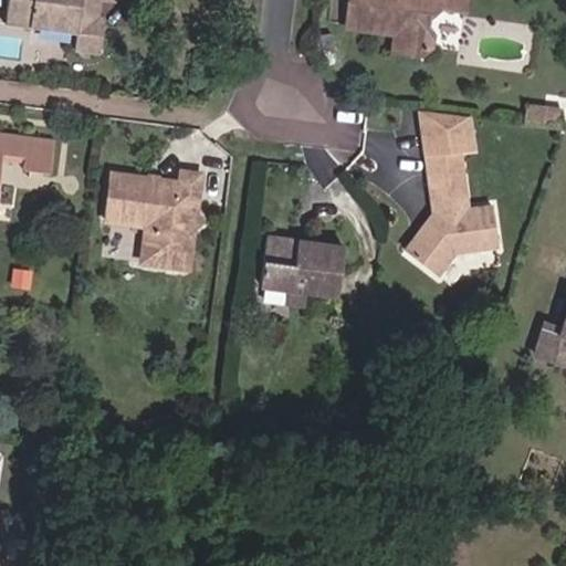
[(93,0),(9,0),(7,20),(75,30),(72,51),(98,54),(103,22),(91,20),(93,0)]
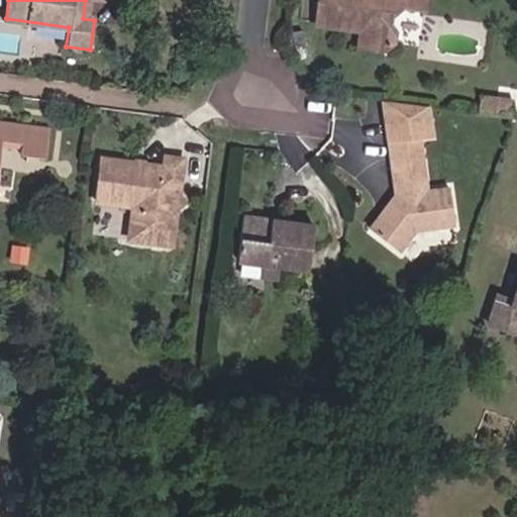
[(92,1),(98,2),(98,0),(85,0),(83,18),(94,20),(95,15),(91,15),(92,1)]
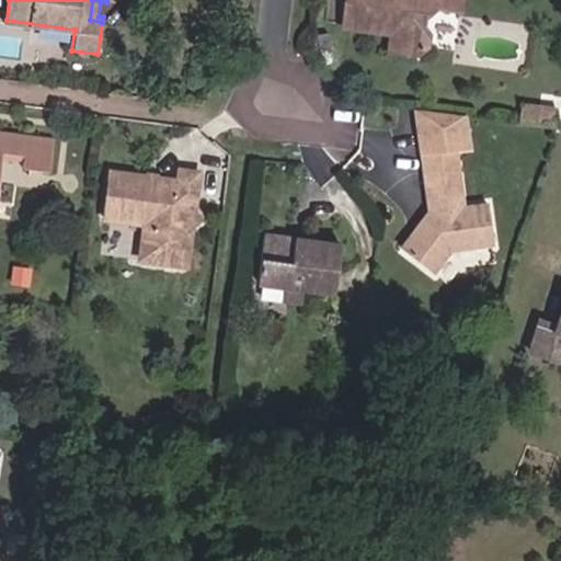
[(345,0),(343,29),(390,35),(388,52),(419,55),(428,46),(430,35),(424,26),(425,19),(436,8),(460,11),(460,0),(345,0)]
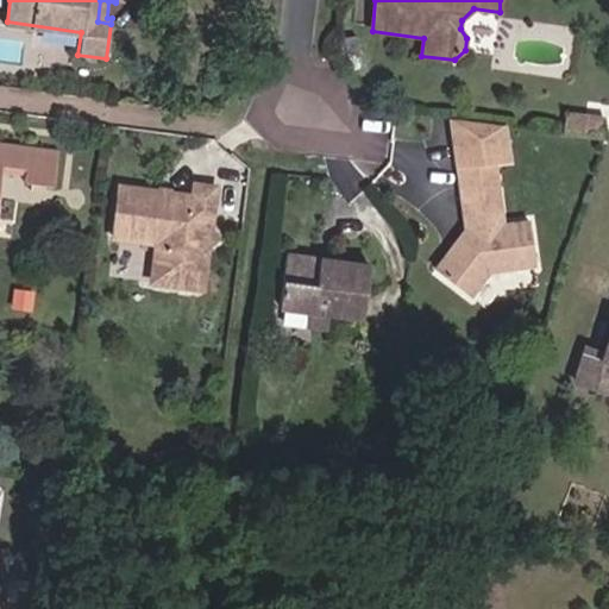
[(502,158),(516,156),(512,121),(463,114),(469,161),(502,158)]
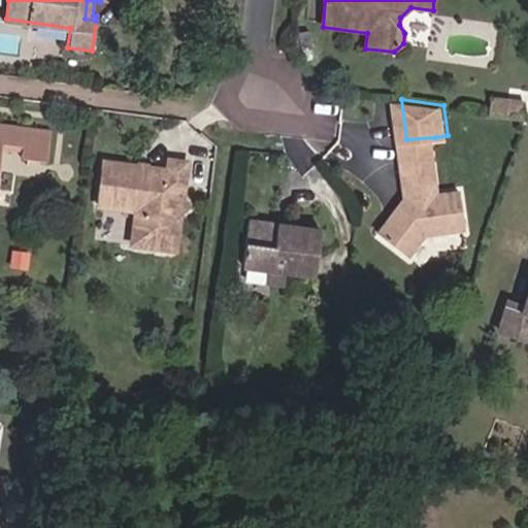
[(0,157),(2,143),(22,146),(21,157),(45,161),(50,131),(0,124),(0,157)]
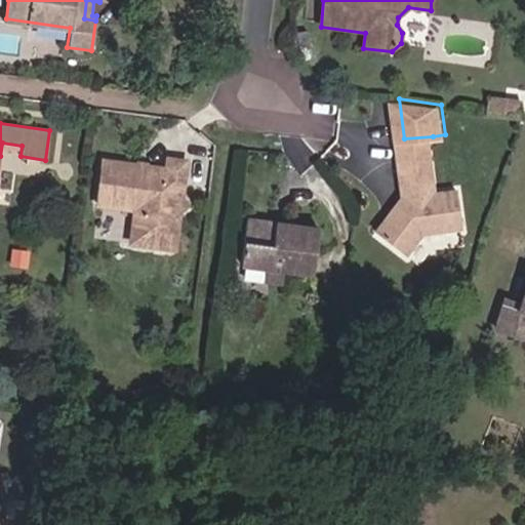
[(433,136),(404,138),(407,164),(436,162),(433,136)]
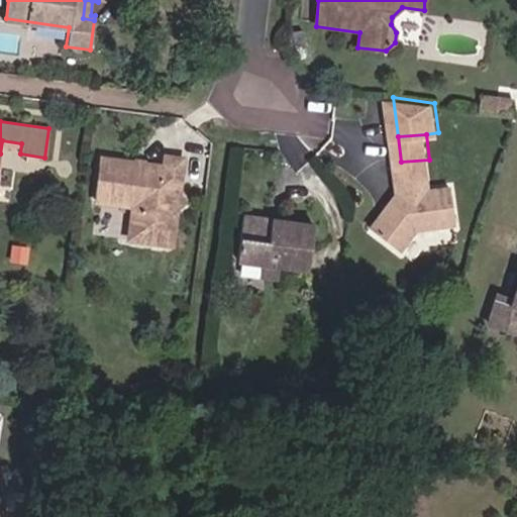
[(130,208),(138,209),(134,240),(168,244),(173,210),(184,203),(178,195),(183,160),(166,158),(164,167),(158,171),(148,170),(145,164),(139,163),(135,166),(102,162),(96,203),(130,208)]
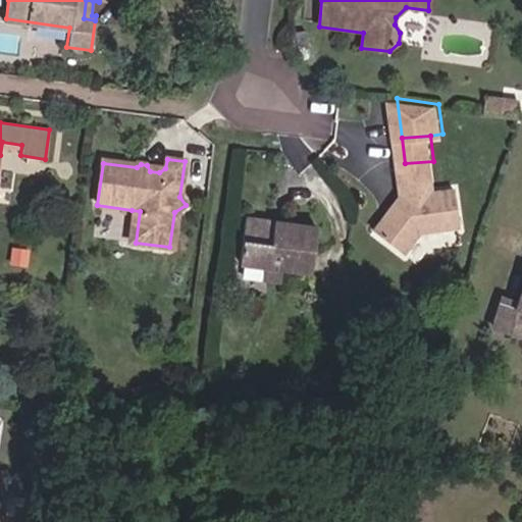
[(426,228),(466,223),(461,187),(437,190),(433,161),(405,163),(409,197),(403,206),(399,203),(380,227),(410,250),(426,228)]
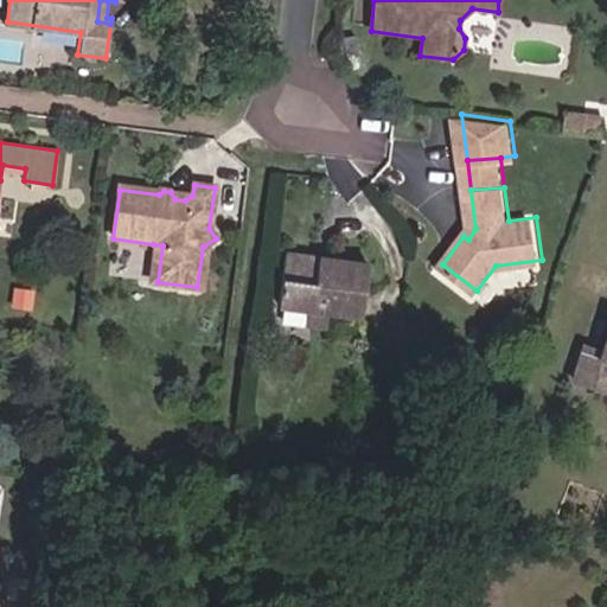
[(153,244),(148,282),(158,282),(163,246),(153,244)]
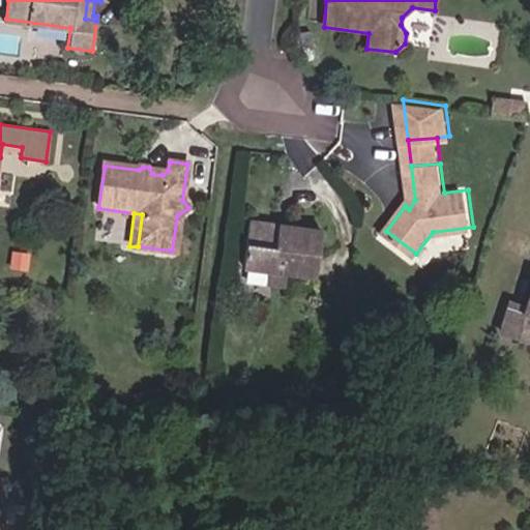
[(315,276),(320,230),(249,221),(243,268),(315,276)]
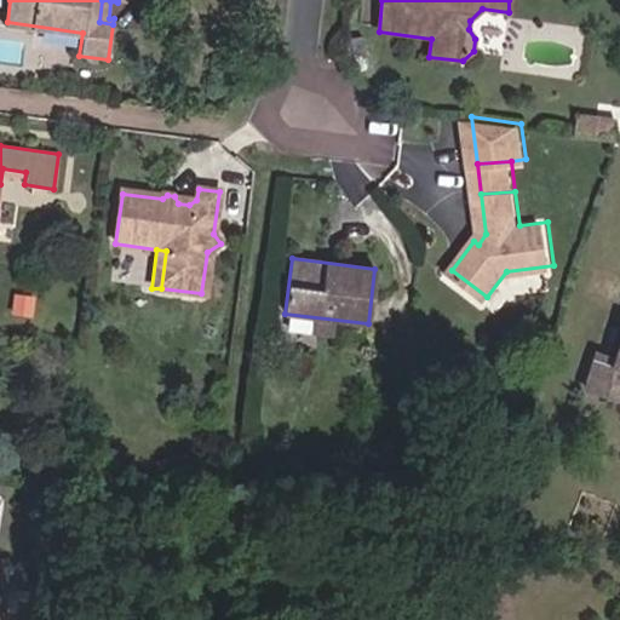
[(619,356),(603,351),(591,385),(619,394),(619,356)]
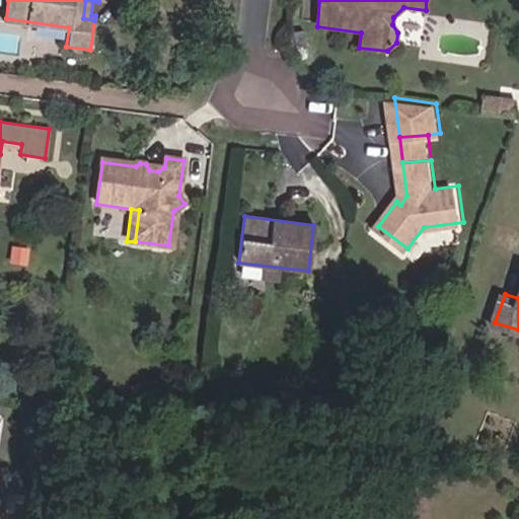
[(8,513),(33,516),(36,496),(11,493),(8,513)]
